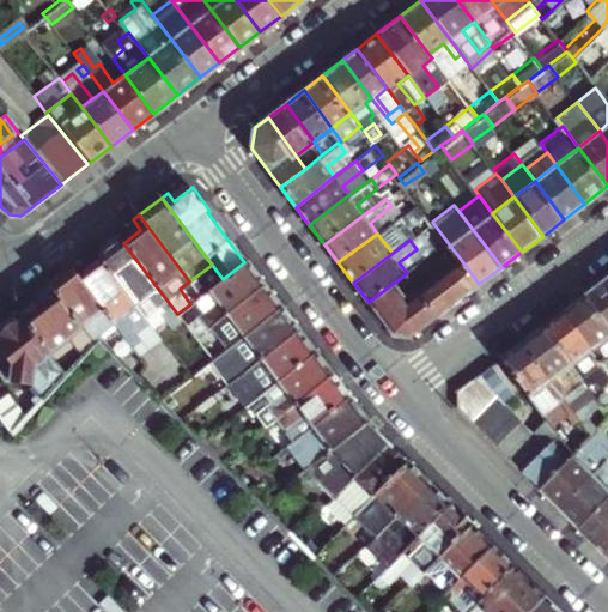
[(98,258),(101,260),(135,306),(146,320),(172,353),(195,337),(186,325),(177,314),(123,243),(122,241),(98,258)]
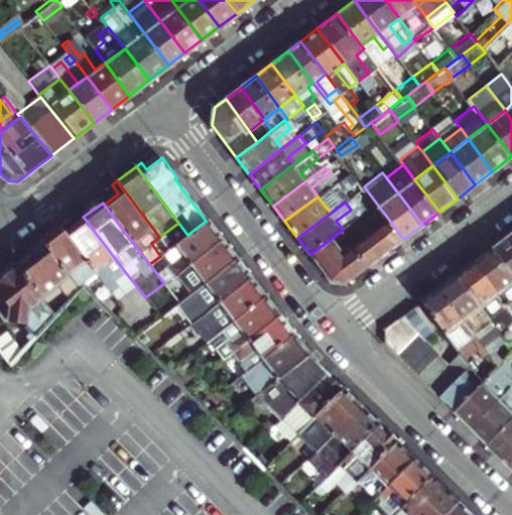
[(382,211),(357,231),(361,236),(386,216),(382,211)]
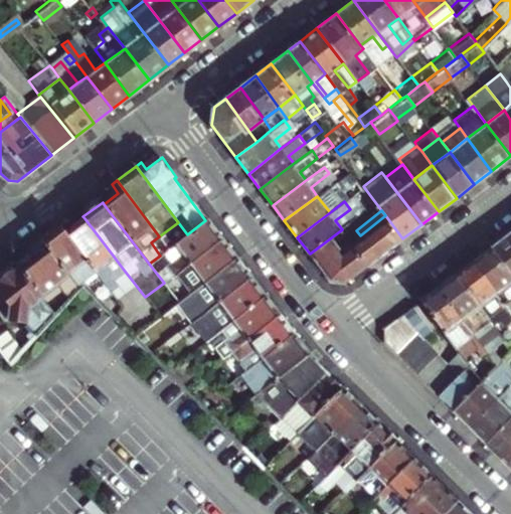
[(369,265),(402,238),(385,215),(360,235),(352,242),(369,265)]
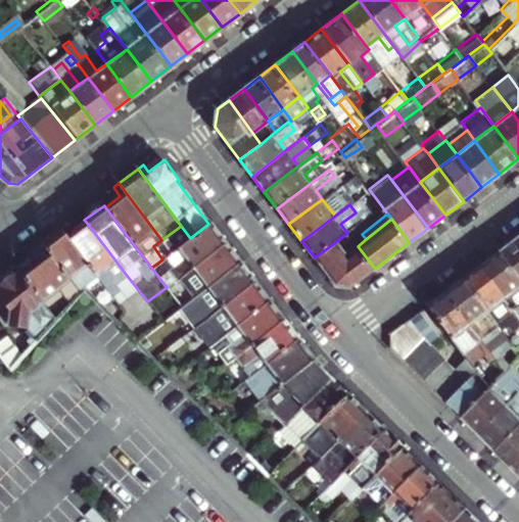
[(59,227),(96,275),(115,261),(86,222),(74,231),(67,222),(59,227)]
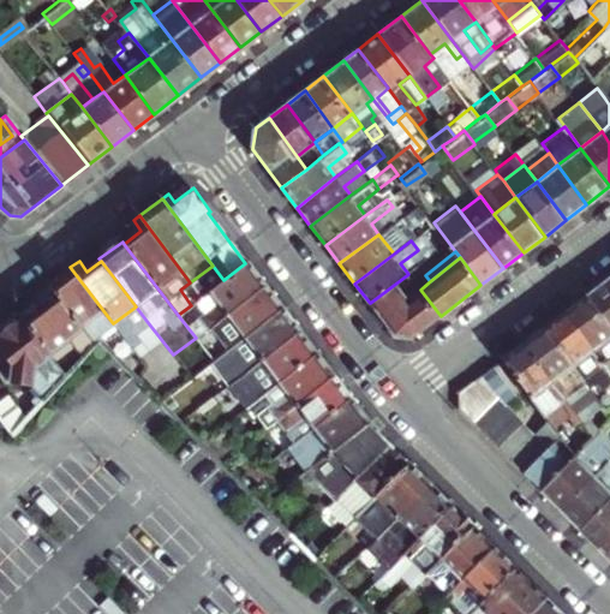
[(213,325),(226,315),(267,285),(249,261),(245,263),(223,280),(209,291),(219,303),(203,315),(186,326),(196,338),(213,325)]
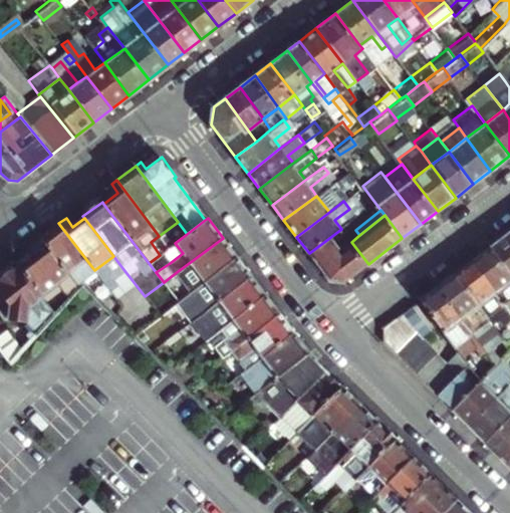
[(359,235),(355,230),(349,222),(341,229),(351,242),(359,235)]
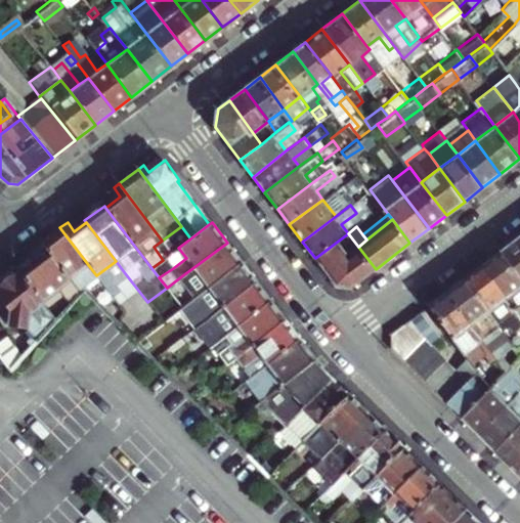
[(59,227),(39,243),(75,289),(83,282),(86,288),(98,278),(96,275),(59,227)]
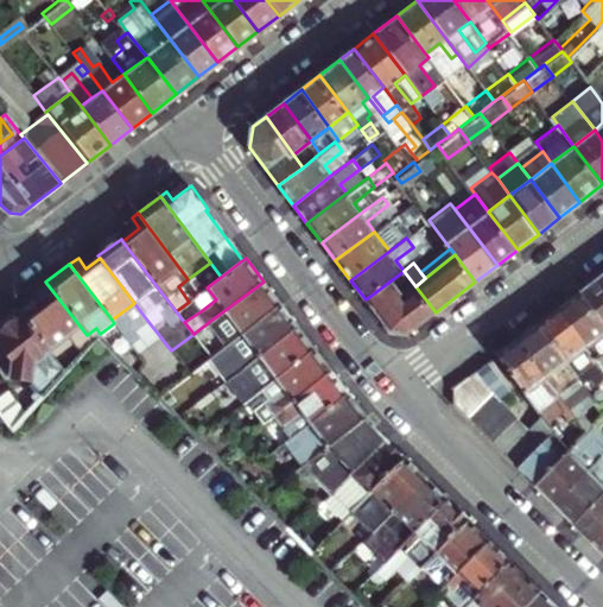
[(436,313),(416,286),(404,271),(366,299),(387,328),(408,333),(436,313)]
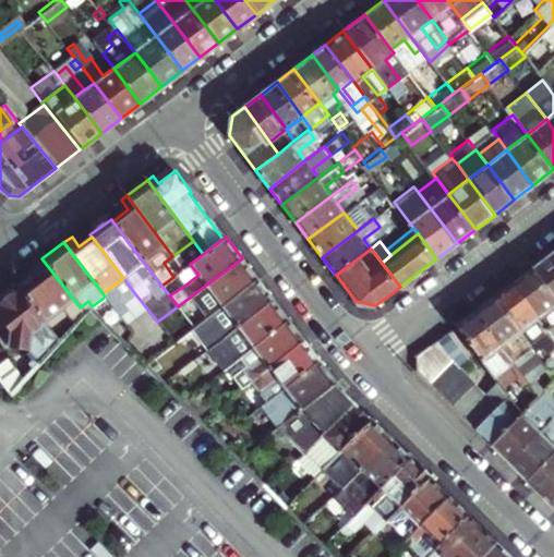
[(553,252),(533,267),(553,293),(553,252)]
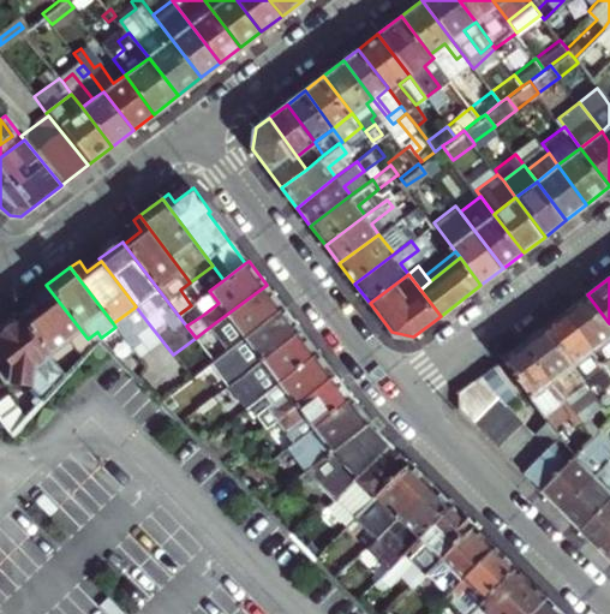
[(22,316),(77,388),(105,361),(88,339),(46,285),(34,294),(41,303),(22,316)]
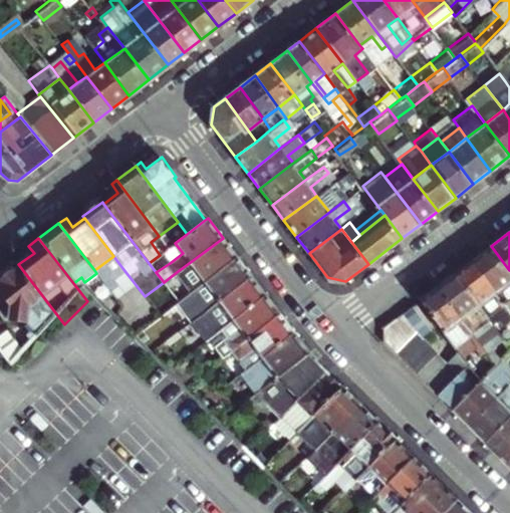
[(223,238),(189,263),(204,281),(237,256),(223,238)]
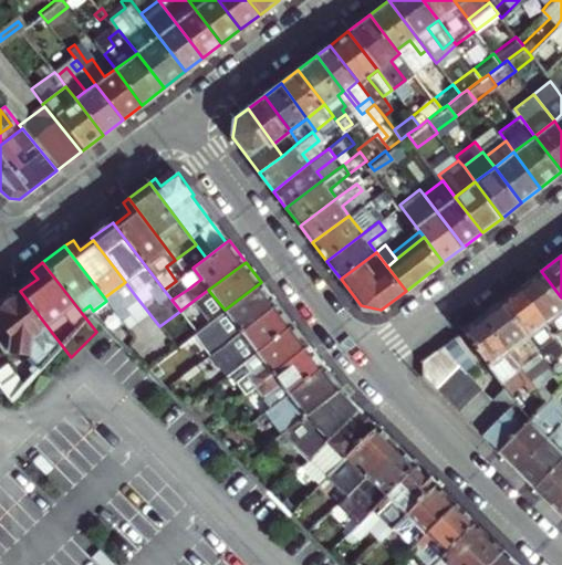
[(179,279),(187,290),(201,279),(193,268),(179,279)]
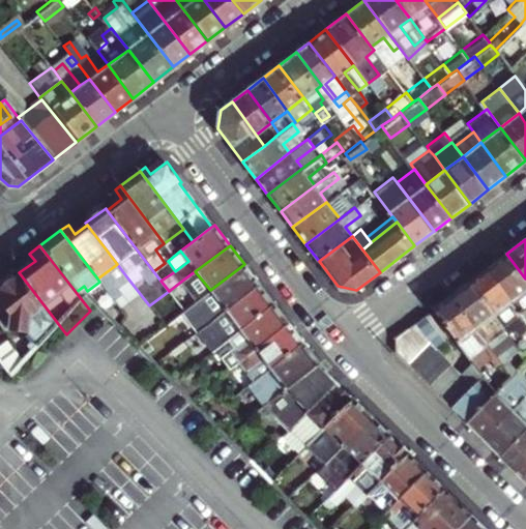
[(525,278),(506,254),(488,268),(513,300),(525,290),(525,278)]
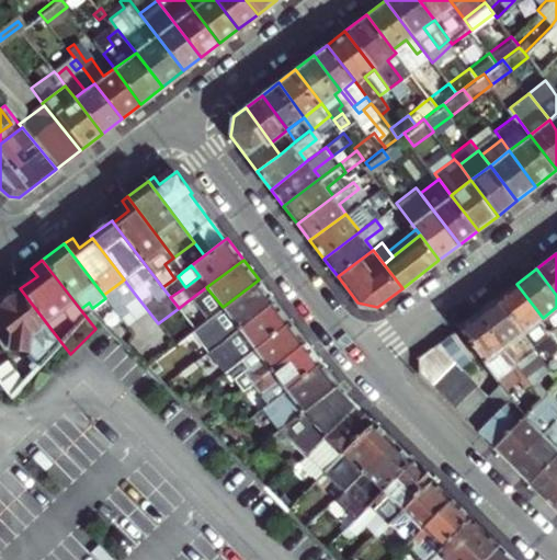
[(105,298),(113,308),(118,305),(134,293),(124,280),(103,295),(105,298)]
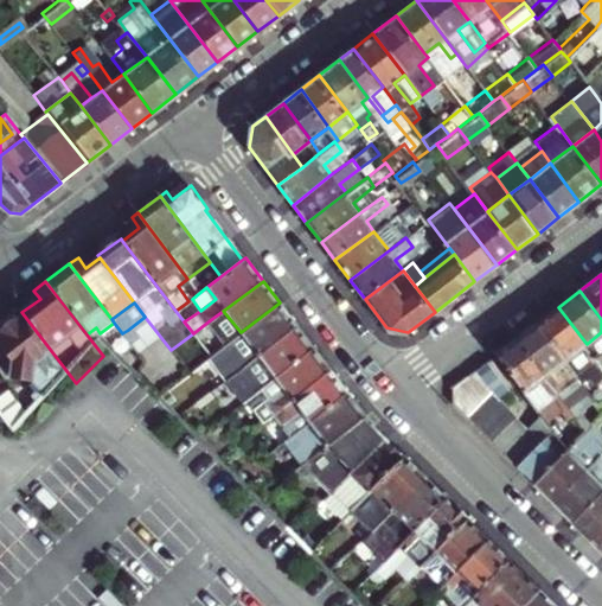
[(280,303),(241,332),(226,343),(235,353),(216,368),(225,381),(296,326),(280,303)]
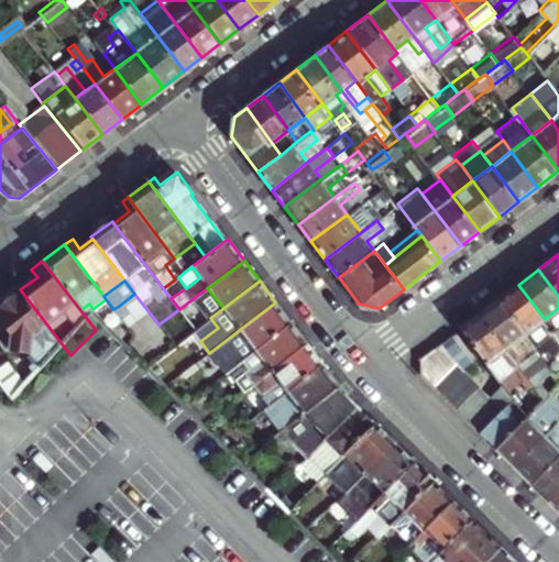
[(545,319),(518,285),(499,299),(525,334),(545,319)]
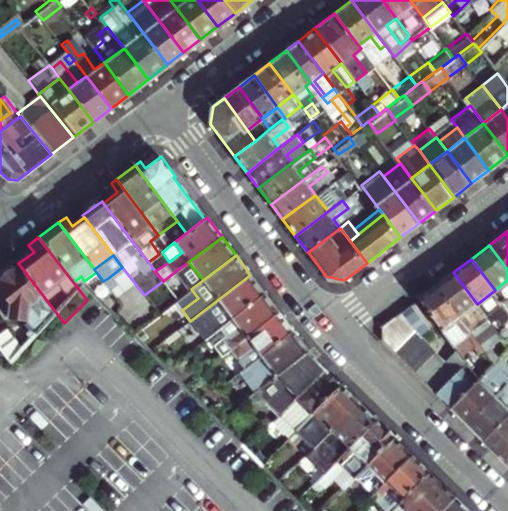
[(0,340),(24,343),(31,351),(25,358),(28,361),(64,323),(18,263),(3,262),(0,265),(0,340)]
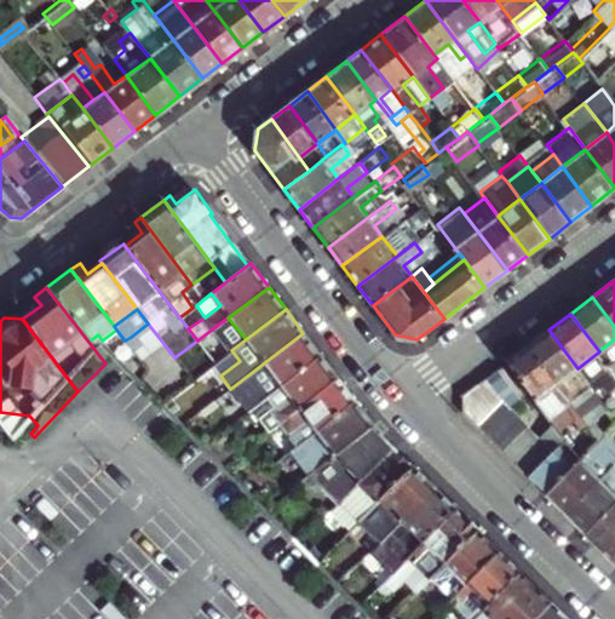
[(214,327),(224,339),(231,350),(246,339),(228,317),(214,327)]
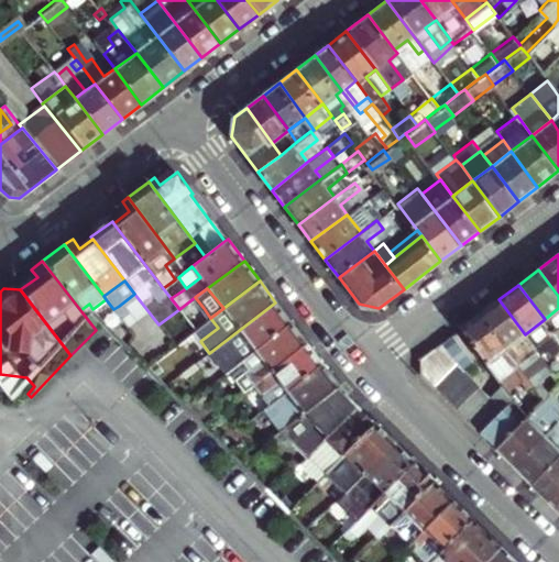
[(179,309),(187,321),(204,308),(195,297),(179,309)]
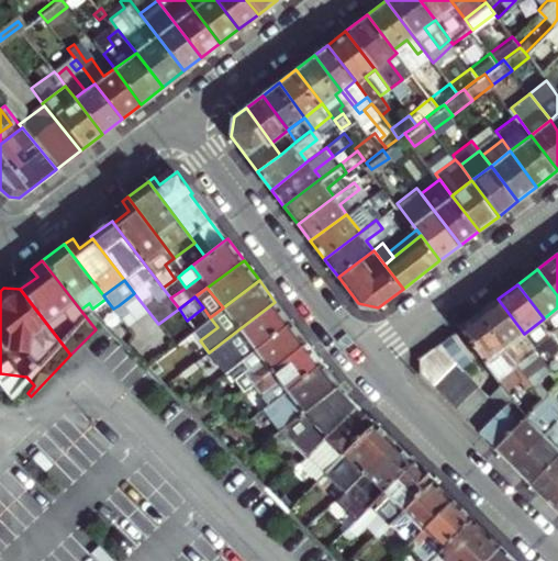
[(498,299),(479,313),(505,348),(524,334),(498,299)]
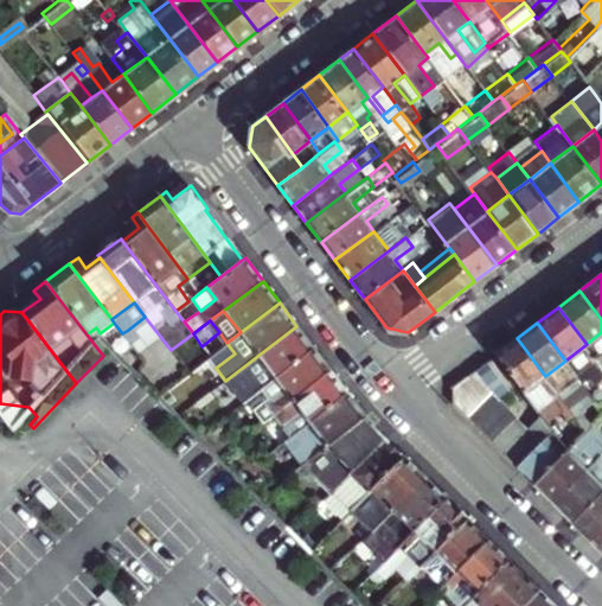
[(296,326),(225,381),(235,391),(266,367),(274,376),(312,346),(296,326)]
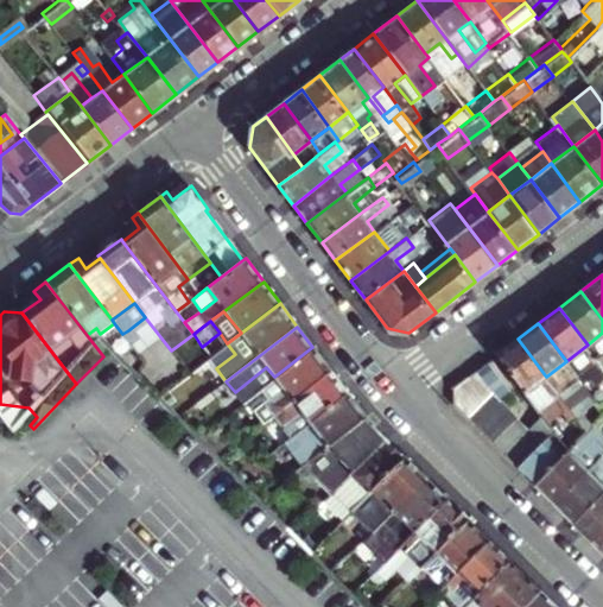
[(140,345),(128,330),(122,334),(134,349),(140,345)]
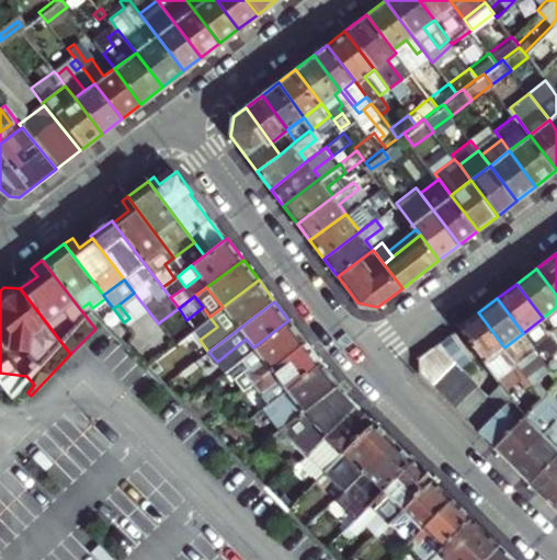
[(478,312),(461,326),(498,377),(516,364),(504,347),(478,312)]
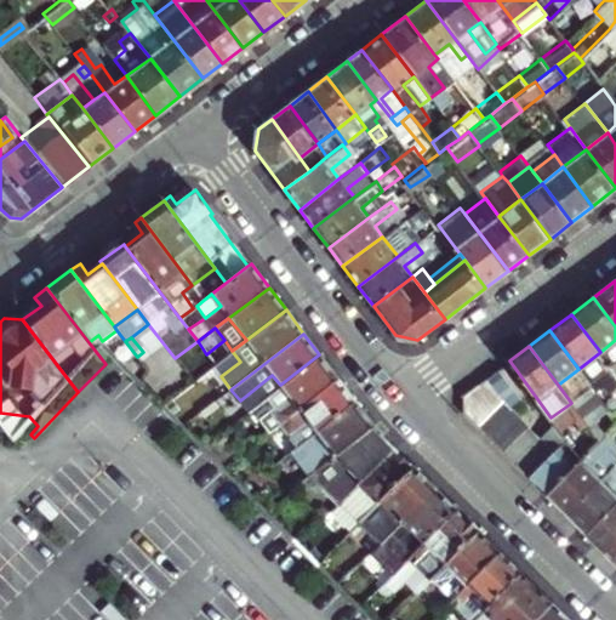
[(587,380),(602,369),(609,364),(600,352),(579,369),(587,380)]
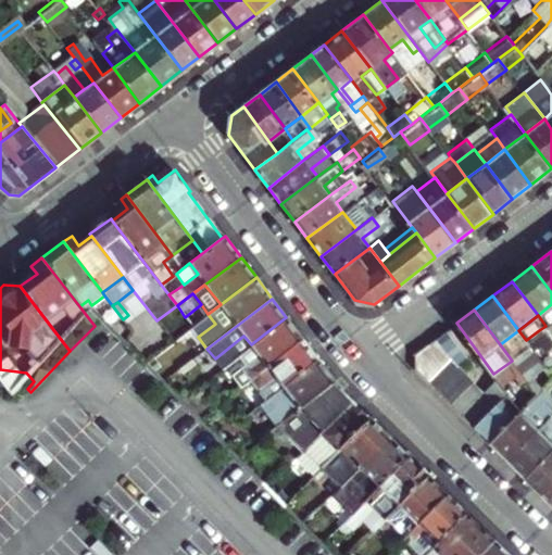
[(241,386),(302,339),(286,317),(251,344),(238,354),(245,364),(233,374),(241,386)]
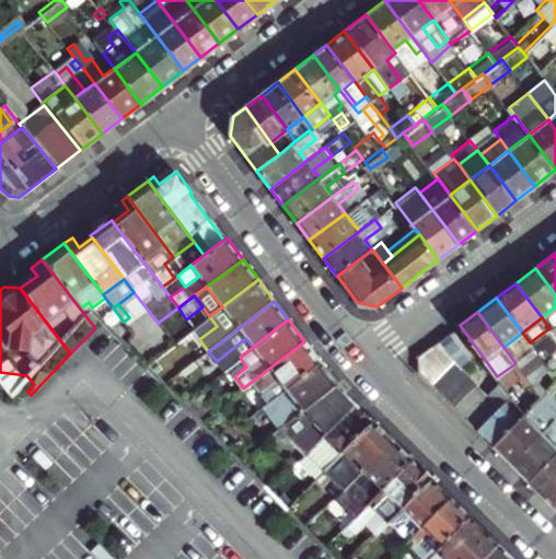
[(555,337),(549,328),(543,333),(552,345),(555,341),(555,337)]
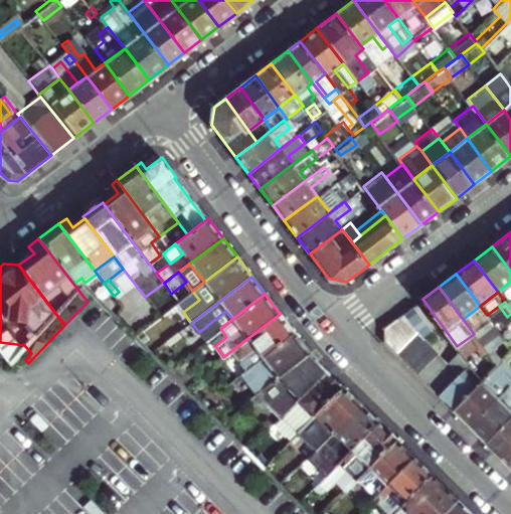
[(434,329),(415,305),(400,317),(416,332),(421,338),(434,329)]
